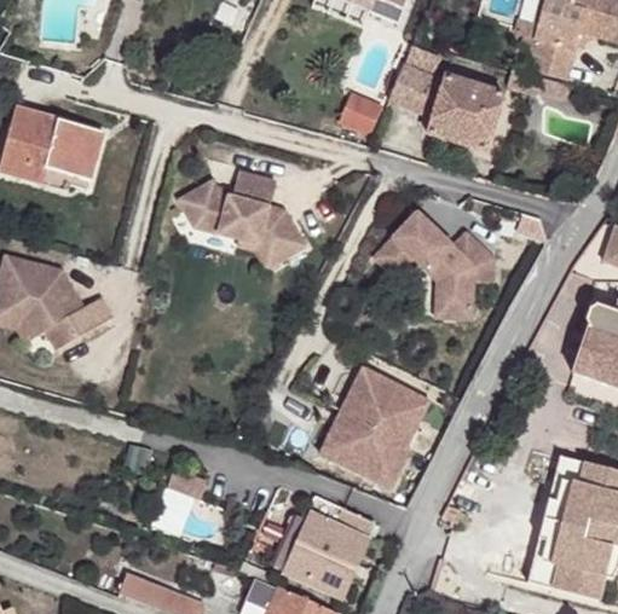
[(346,0),(370,10),(374,0),(385,0),(403,7),(405,0),(346,0)]
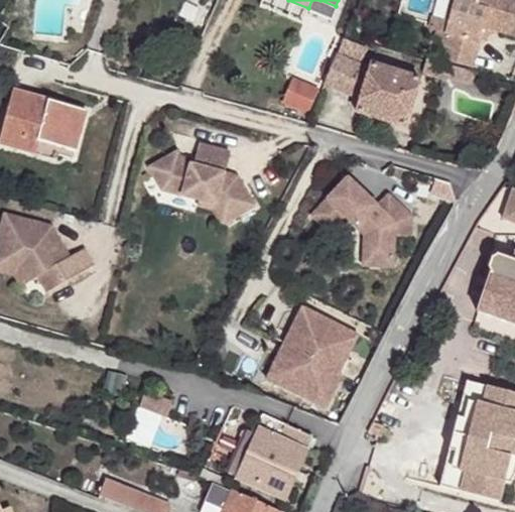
[(440,39),(440,41),(474,50),(477,39),(482,24),(488,25),(514,32),(514,0),(452,0),(446,18),(440,39)]
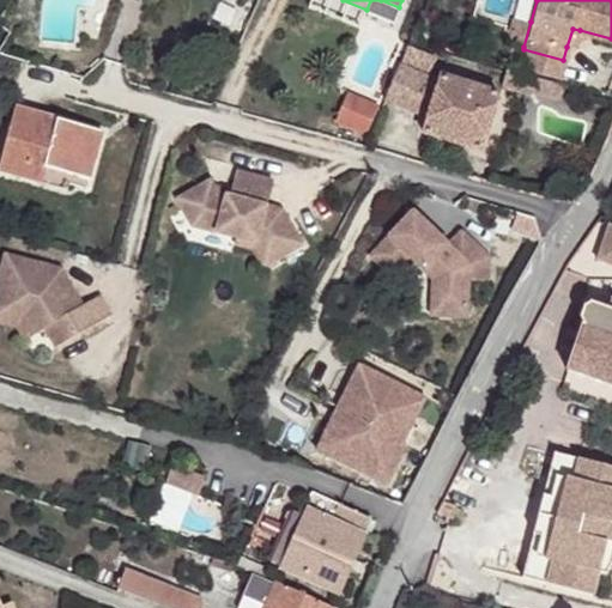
[(523,47),(531,22),(513,17),(508,31),(516,34),(514,44),(523,47)]
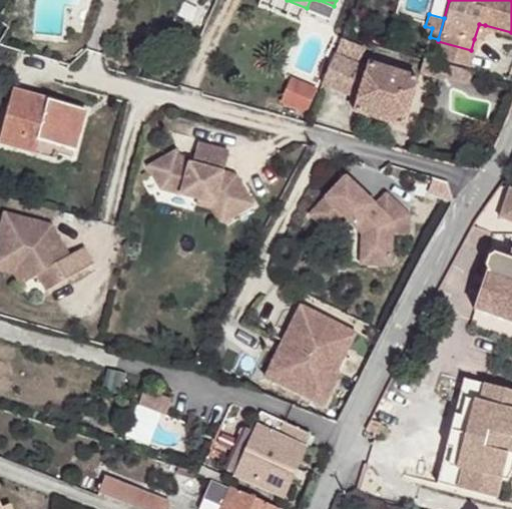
[(479,24),(474,39),(489,31),(485,25),(479,24)]
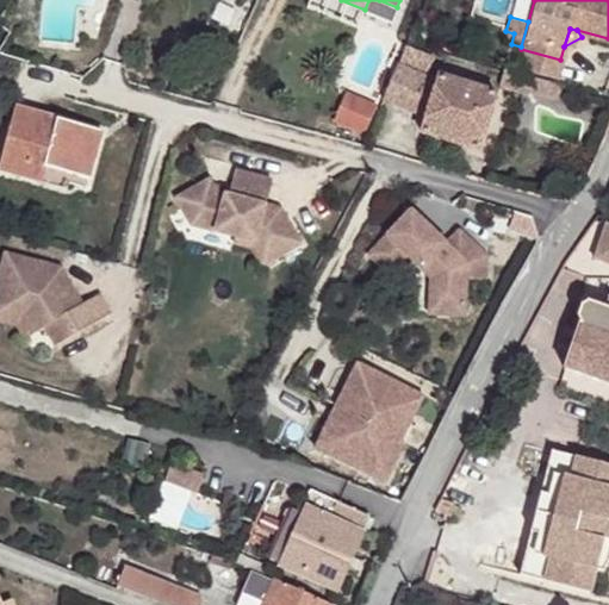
[(404,42),(398,57),(428,69),(434,54),(404,42)]
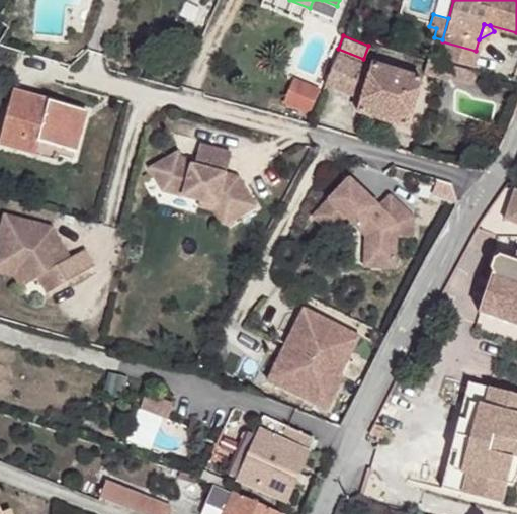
[(476,51),(442,41),(438,55),(472,64),(476,51)]
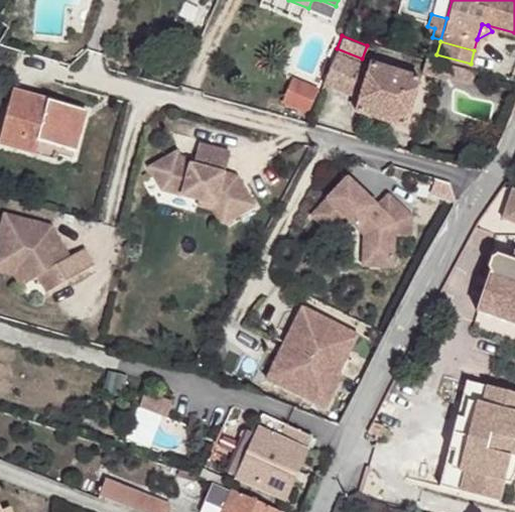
[(335,51),(323,81),(352,93),(365,64),(335,51)]
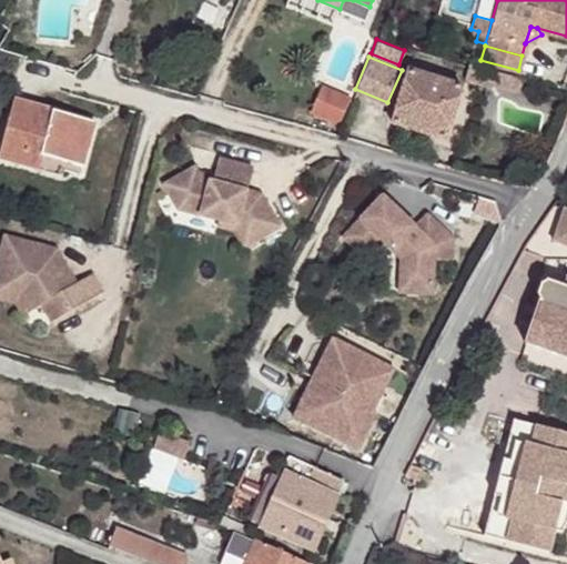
[(523,76),(468,62),(464,78),(518,91),(523,76)]
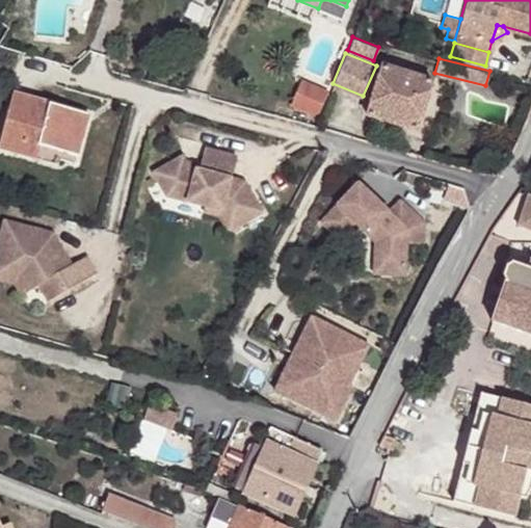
[(431,77),(380,62),(366,113),(417,128),(431,77)]
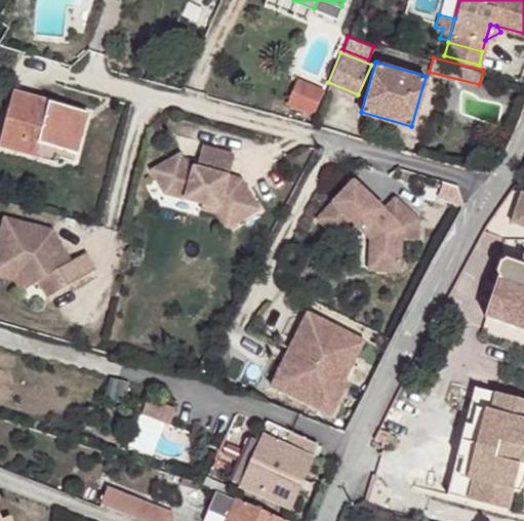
[(297,75),(286,102),(313,113),(324,86),(297,75)]
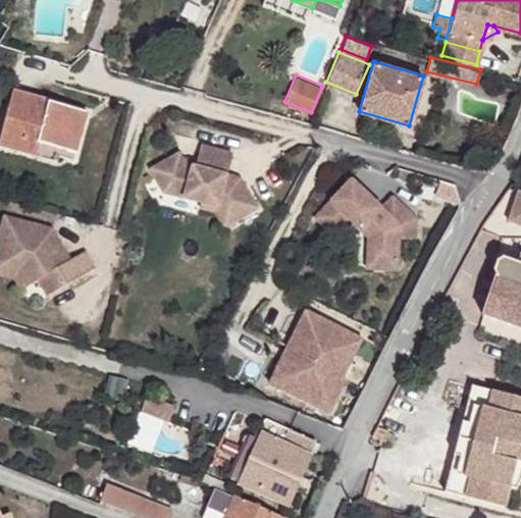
[(12,90),(0,133),(0,142),(58,158),(62,146),(76,150),(88,109),(12,90)]
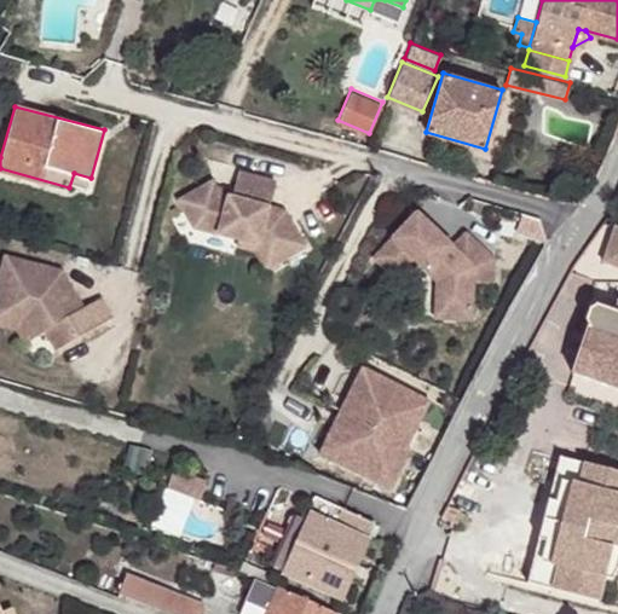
[(219,191),(212,179),(184,196),(200,222),(242,233),(241,239),(260,244),(271,262),(304,243),(283,208),(267,204),(275,179),(238,169),(231,195),(219,191)]
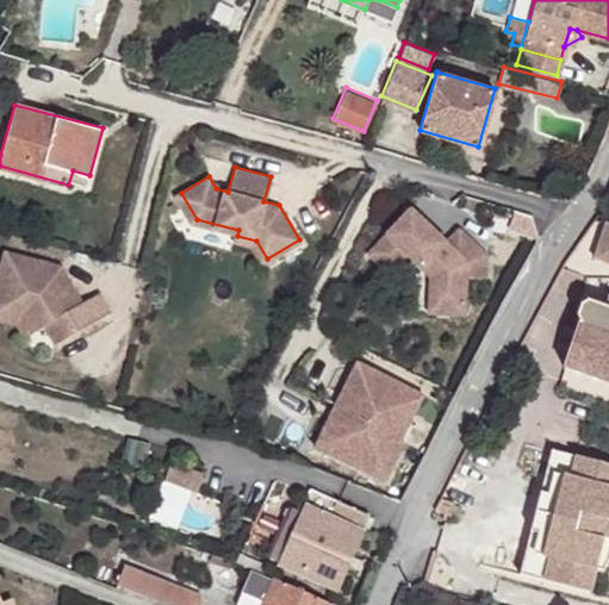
[(430,274),(429,289),(466,291),(467,275),(484,276),(485,253),(458,226),(445,239),(410,207),(367,251),(390,273),(406,253),(430,274)]
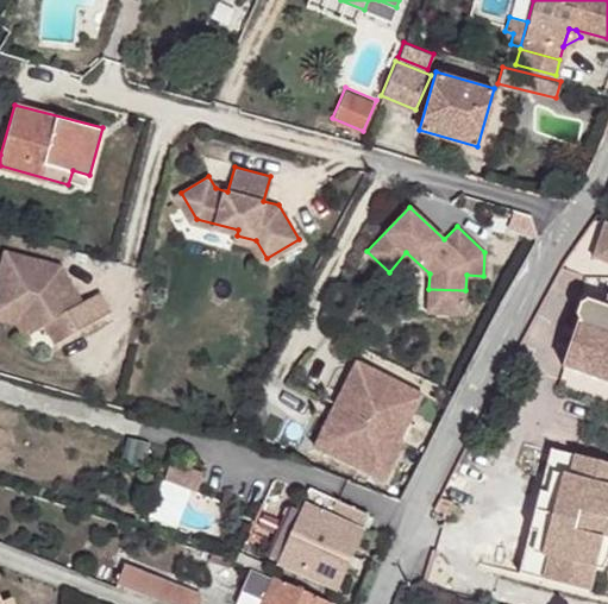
[(578,320),(563,365),(607,381),(607,220),(605,220),(593,256),(607,259),(607,294),(606,294),(603,303),(585,297),(584,299),(578,301),(575,313),(578,320)]
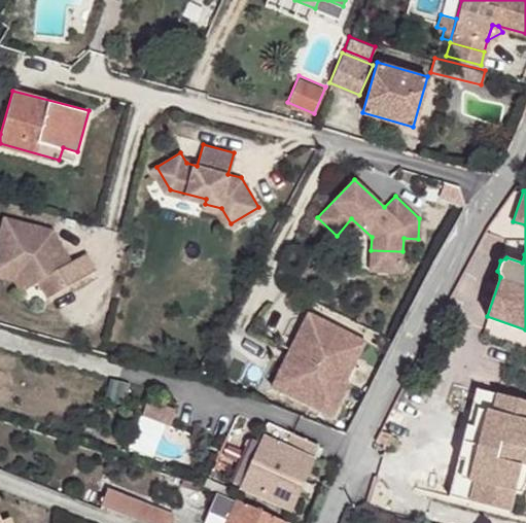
[(5,216),(0,234),(0,274),(14,278),(21,288),(39,279),(47,295),(95,268),(85,252),(71,259),(54,228),(5,216)]
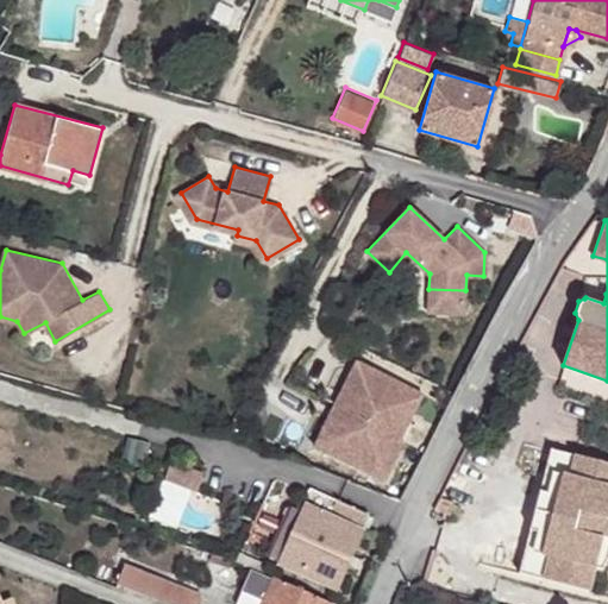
[(428,289),(427,310),(465,312),(465,290),(428,289)]
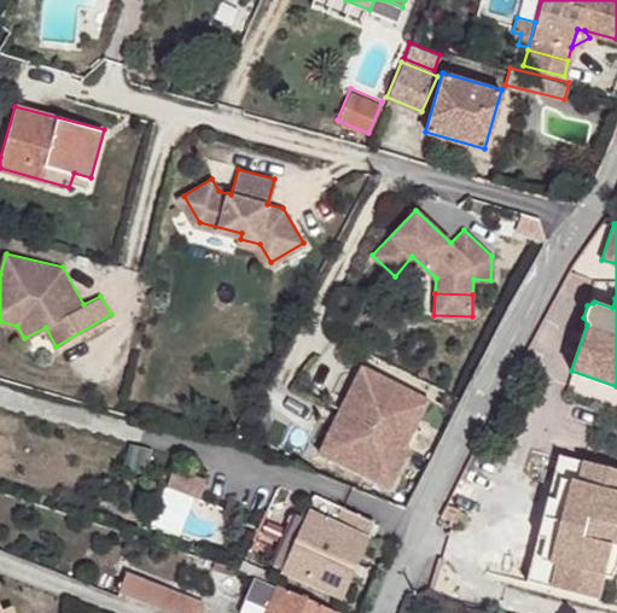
[(331,424),(318,450),(389,485),(409,445),(406,444),(428,397),(360,363),(345,393),(370,406),(355,436),(331,424)]
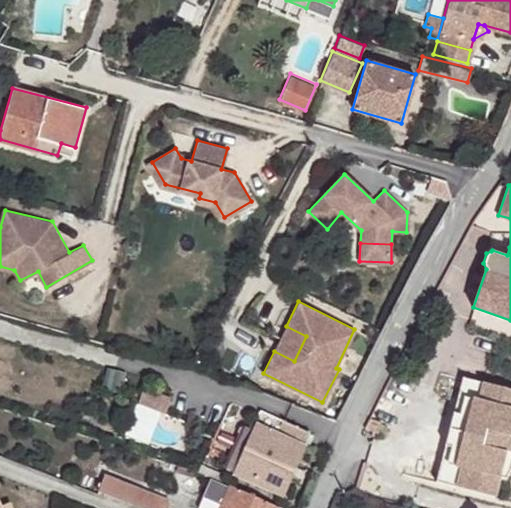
[(286,326),(274,351),(294,361),(306,336),(286,326)]
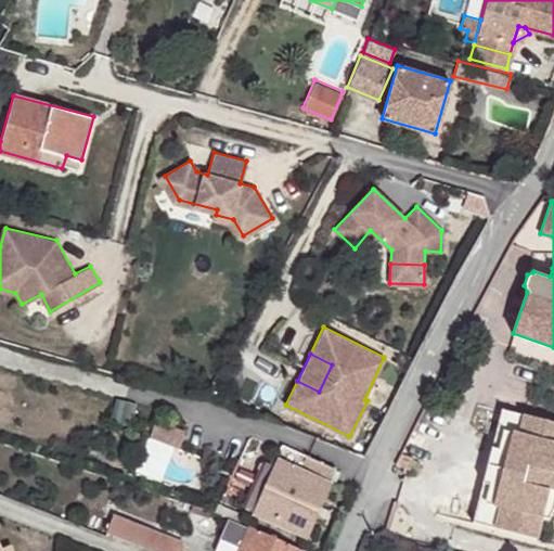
[(115,398),(111,420),(130,424),(134,402),(115,398)]
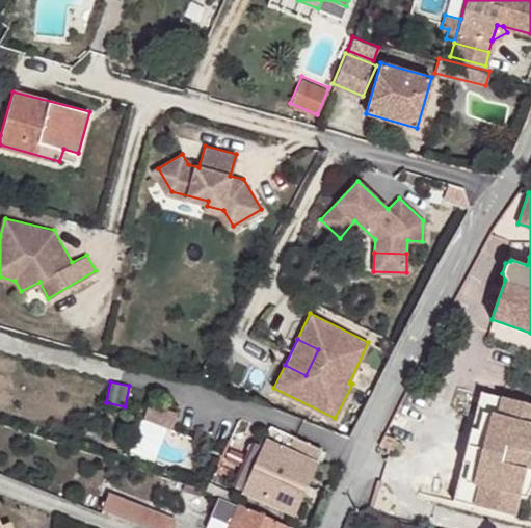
[(516,519),(530,467),(530,405),(481,393),(451,501),(516,519)]
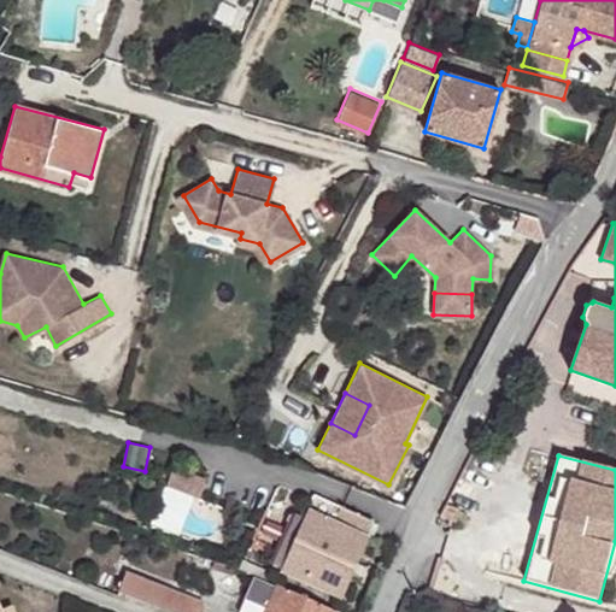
[(171,464),(166,483),(198,495),(205,477),(171,464)]
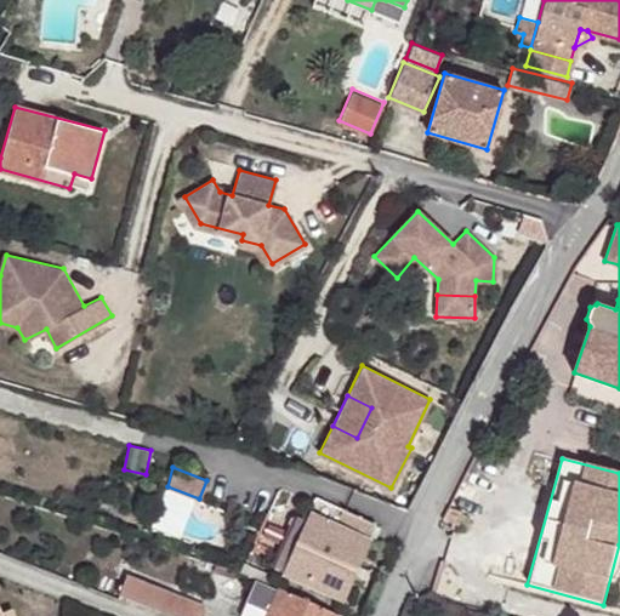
[(297,517),(276,566),(342,593),(371,522),(316,498),(306,520),(297,517)]
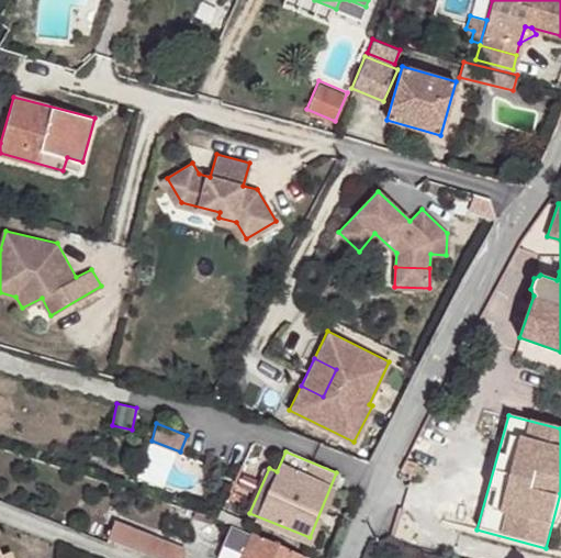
[(114,520),(108,537),(160,557),(178,557),(183,547),(114,520)]
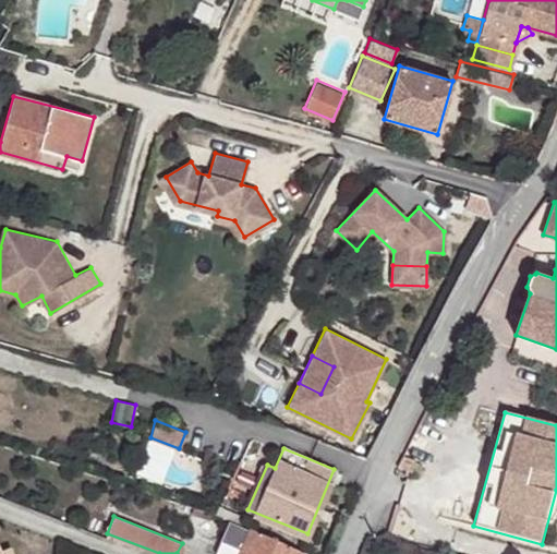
[(229,520),(215,553),(218,553),(299,553),(302,549),(252,528),(251,530),(229,520)]
